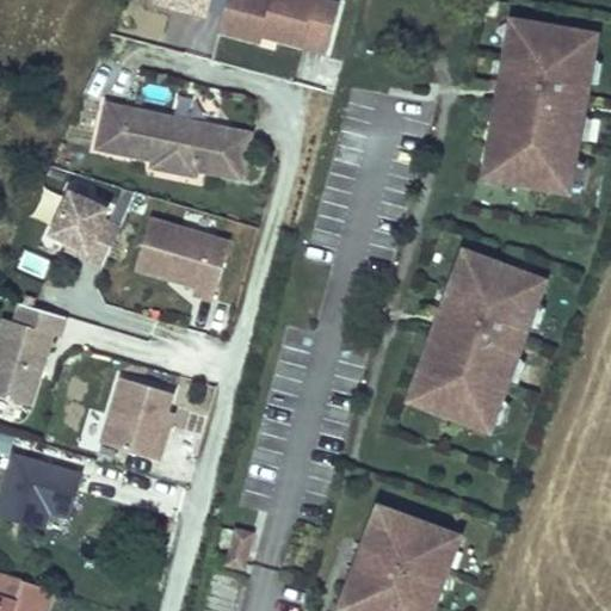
[(159,0),(159,5),(210,18),(214,0),(159,0)]
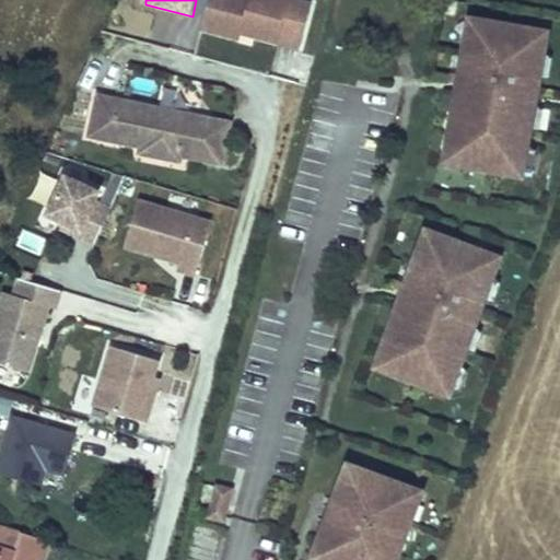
[(301,44),(311,0),(209,0),(202,25),(241,35),(243,25),(253,27),(256,33),(301,44)]
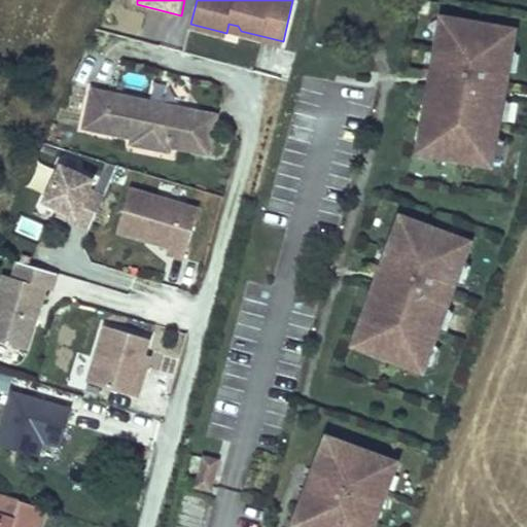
[(451,44),(454,24),(446,22),(443,42),(451,44)]
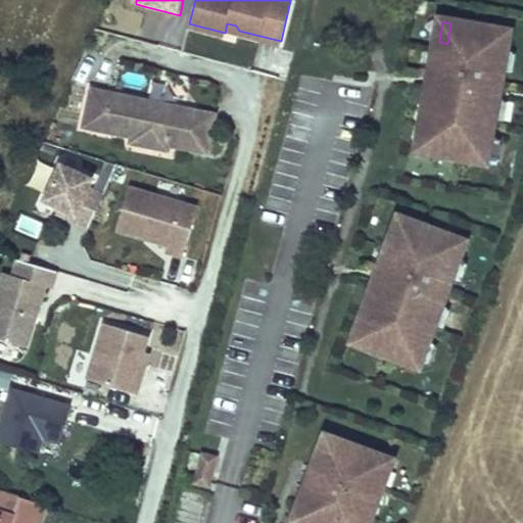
[(481,29),(450,24),(447,44),(439,42),(433,75),(431,83),(439,84),(436,102),(434,102),(425,150),(448,155),(447,161),(491,170),(515,41),(481,35),(481,29)]
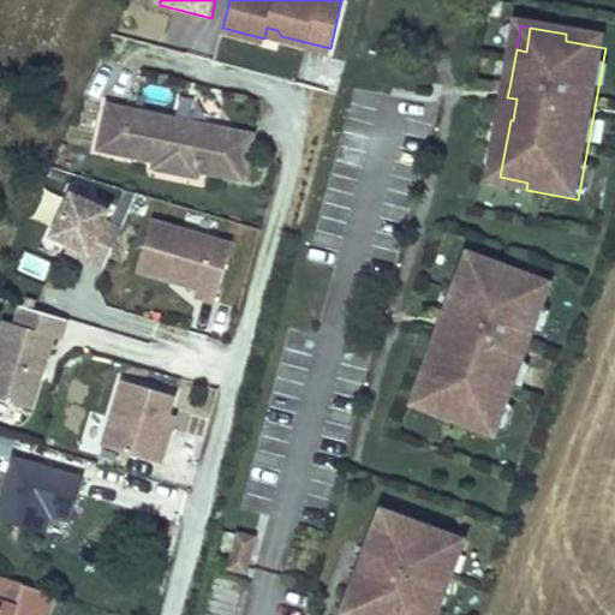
[(507,97),(509,88),(500,87),(499,96),(507,97)]
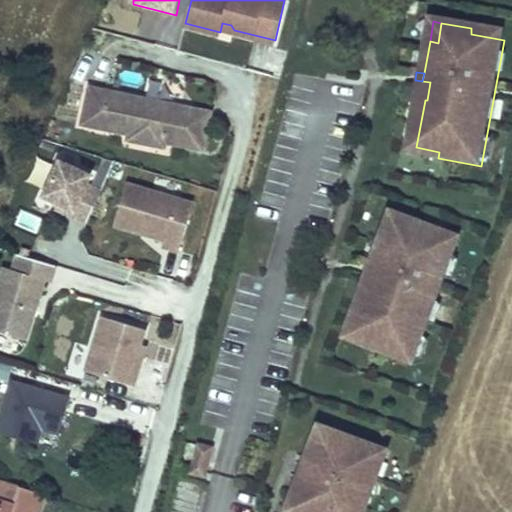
[(174,102),(90,84),(82,121),(128,130),(140,133),(138,141),(164,147),(166,141),(174,102)]
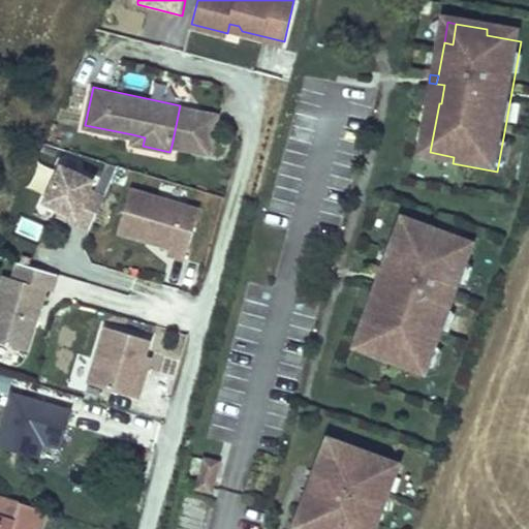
[(172,146),(191,150),(199,110),(180,105),(172,146)]
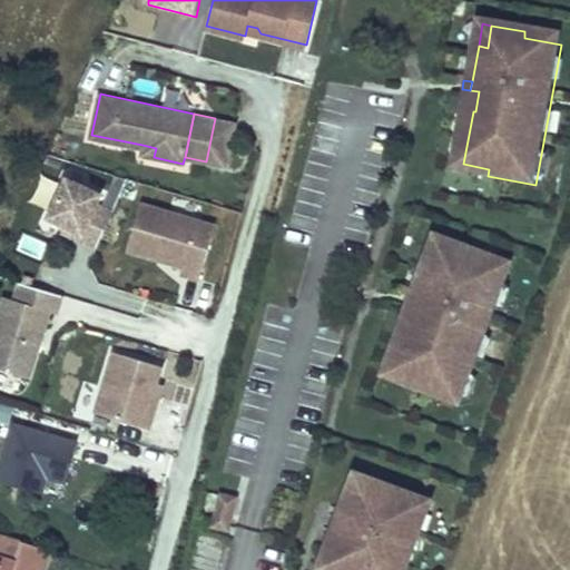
[(215,118),(206,161),(225,165),(235,121),(215,118)]
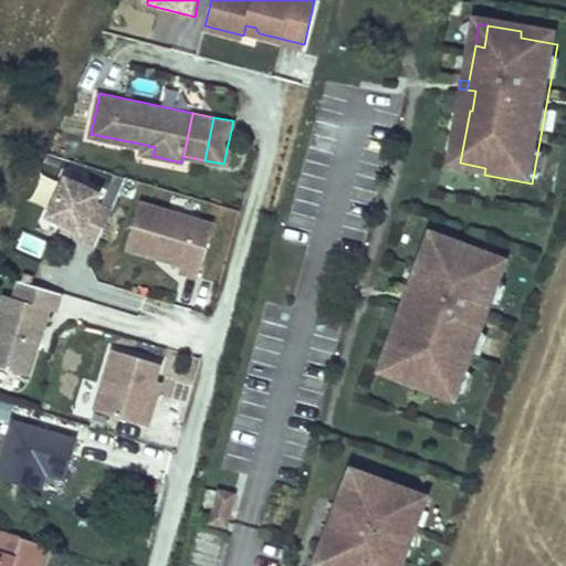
[(155,147),(142,144),(139,154),(153,156),(155,147)]
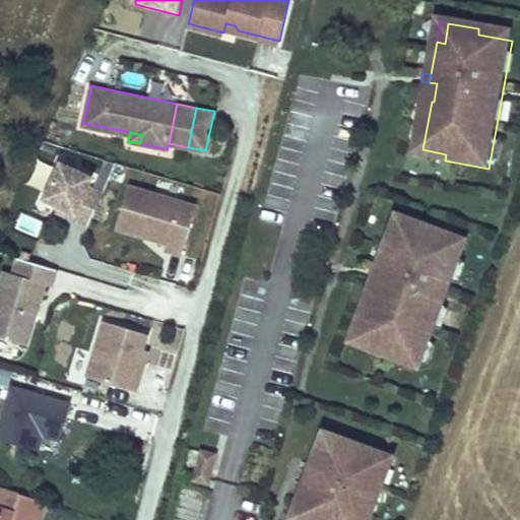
[(91,222),(106,190),(91,183),(95,174),(63,159),(47,196),(64,203),(77,210),(75,215),(91,222)]
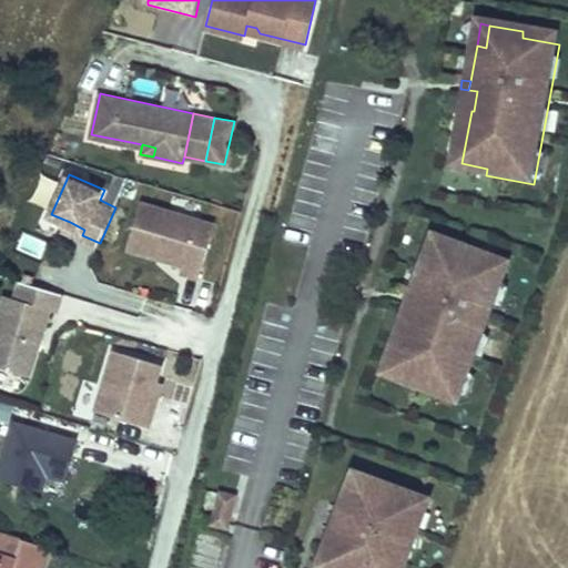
[(198,279),(214,225),(140,203),(125,250),(179,265),(176,272),(198,279)]
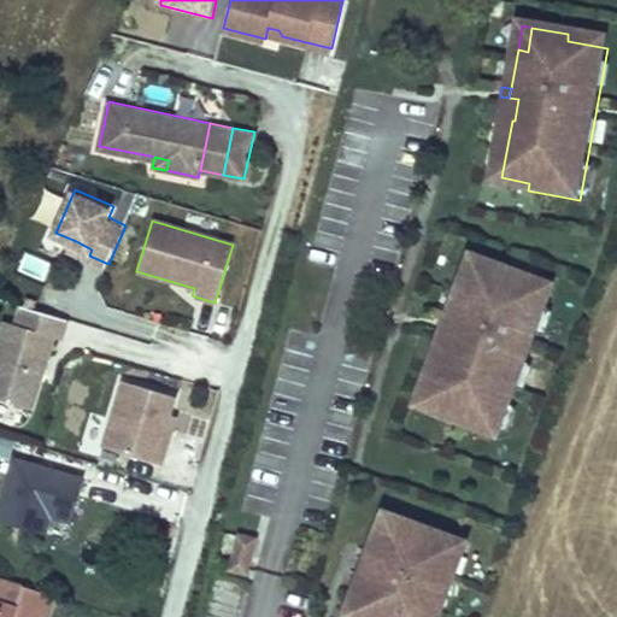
[(72,248),(89,256),(92,250),(76,241),(72,248)]
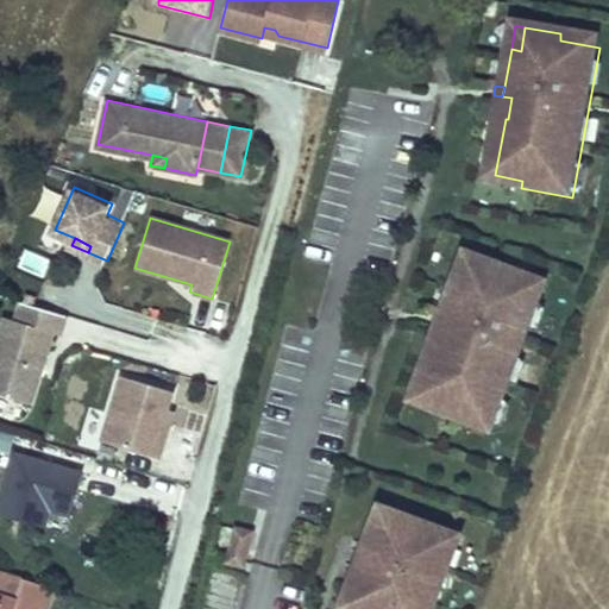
[(18,267),(45,277),(52,259),(25,249),(18,267)]
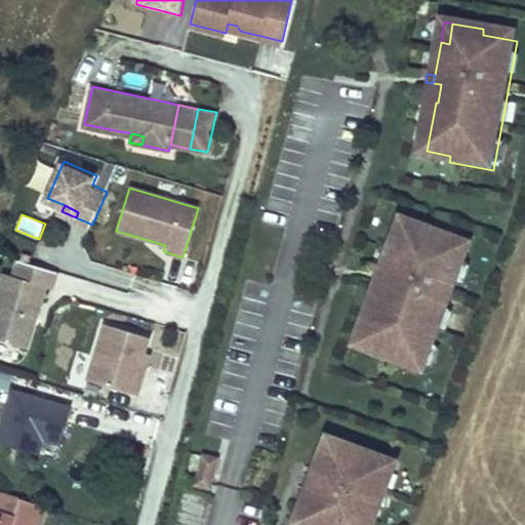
[(403,243),(410,223),(402,220),(395,240),(403,243)]
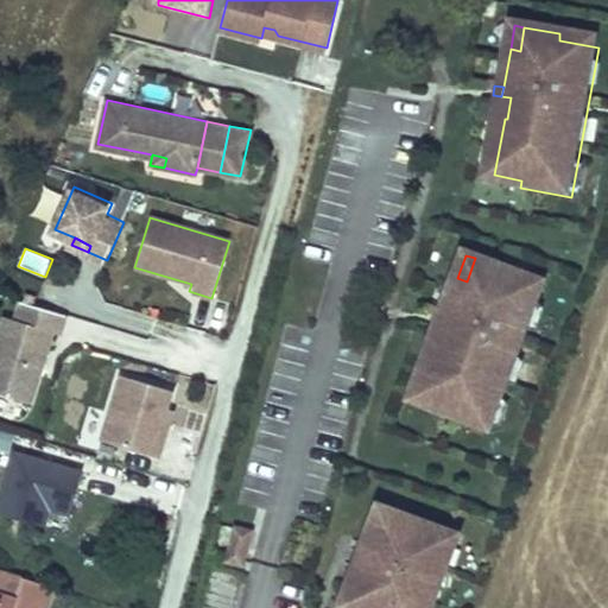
[(510,272),(475,258),(467,282),(457,278),(444,314),(441,323),(449,325),(442,346),(439,344),(419,398),(445,409),(443,416),(491,435),(544,292),(507,278),(510,272)]
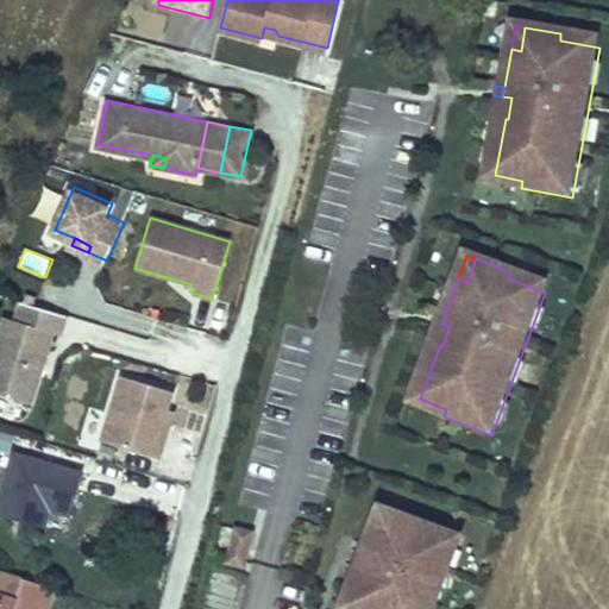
[(67,315),(22,302),(16,320),(5,316),(0,332),(0,394),(32,405),(54,333),(61,334),(67,315)]
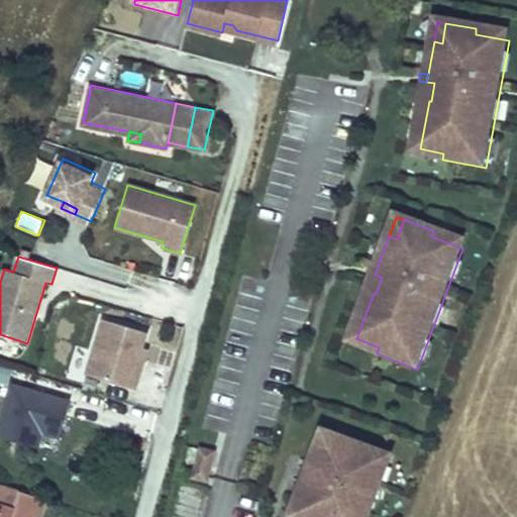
[(375,275),(378,267),(371,264),(368,272),(375,275)]
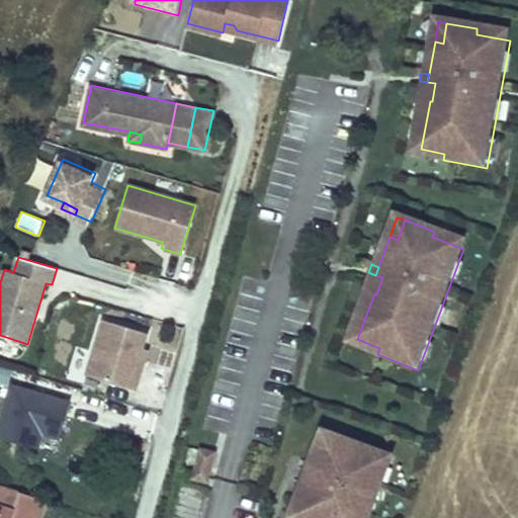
[(136,373),(148,333),(104,320),(87,375),(137,391),(142,374),(136,373)]
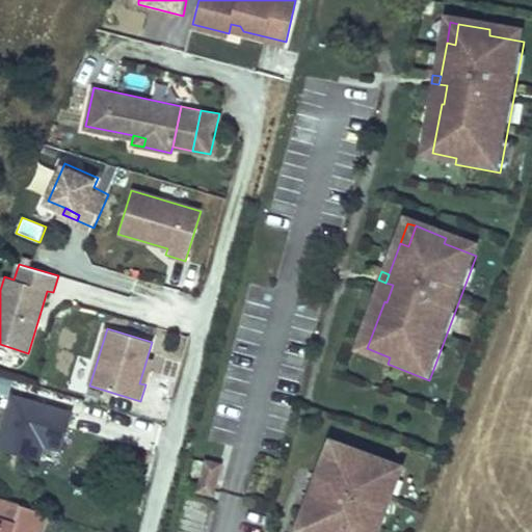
[(78,358),(75,377),(89,379),(91,361),(78,358)]
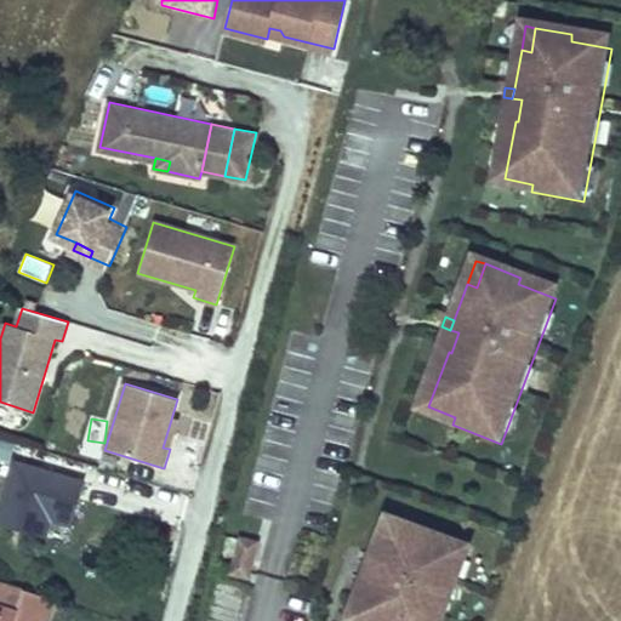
[(85,478),(16,459),(3,505),(51,518),(73,524),(85,478)]
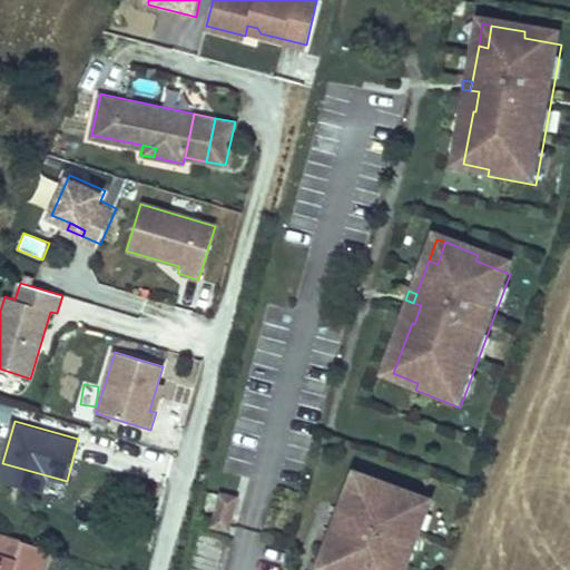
[(47,475),(2,463),(0,471),(0,482),(41,494),(47,475)]
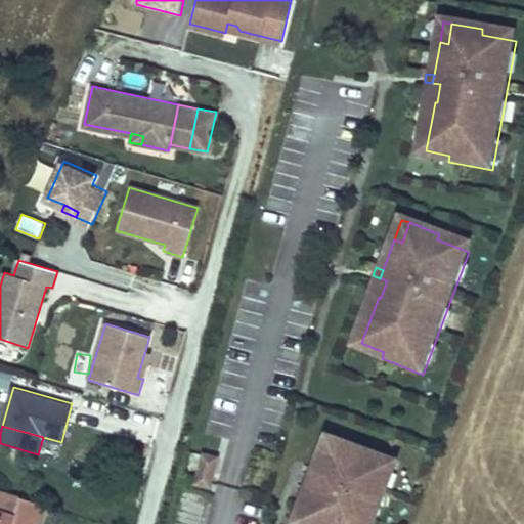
[(344,450),(325,443),(313,472),(338,482),(332,500),(308,491),(301,505),(298,511),(317,518),(314,523),(365,523),(368,517),(372,512),(379,492),(380,487),(387,469),(389,464),(390,463),(345,445),(344,450)]
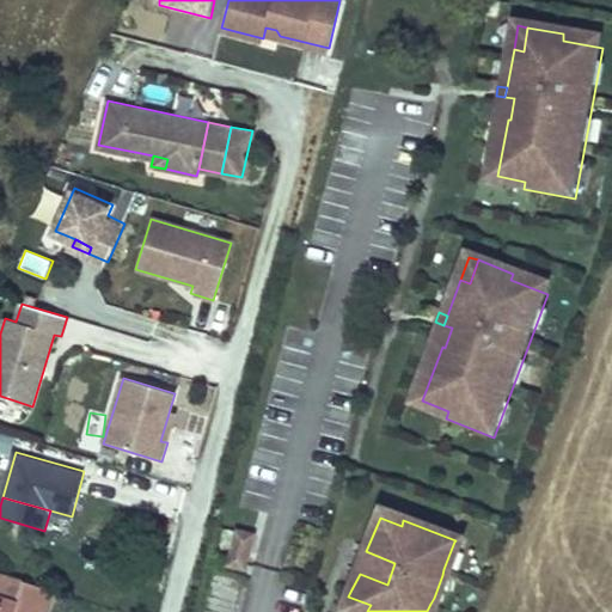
[(239,536),(232,565),(248,569),(255,539),(239,536)]
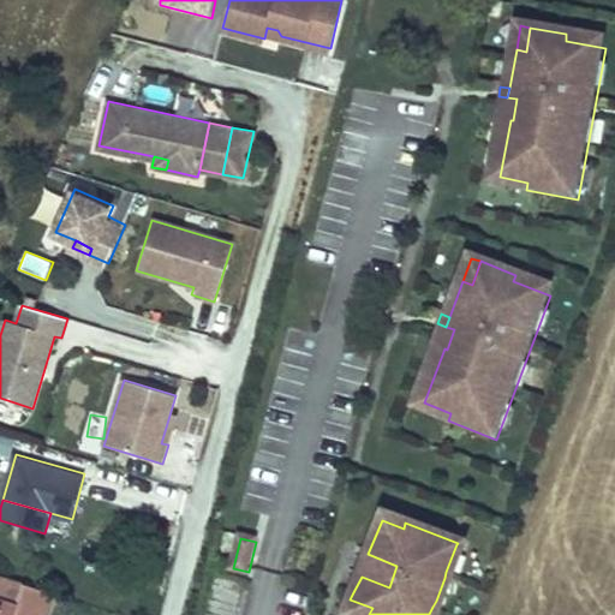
[(466,548),(457,544),(454,550),(464,554),(466,548)]
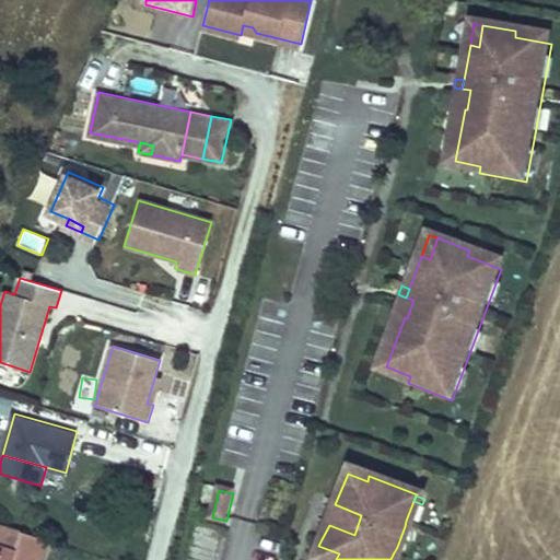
[(361,515),(335,504),(322,539),(329,525),(354,535),(361,515)]
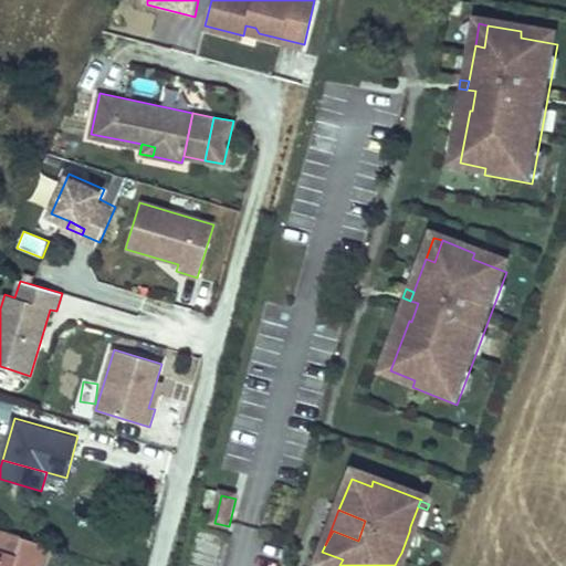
[(419,530),(410,526),(409,532),(417,535),(419,530)]
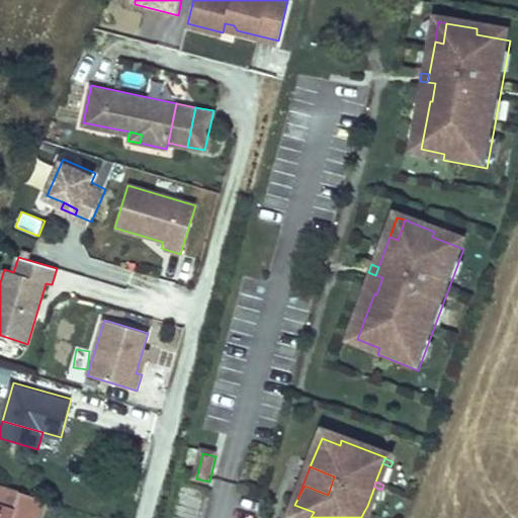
[(0,489),(0,509),(11,513),(17,495),(0,489)]
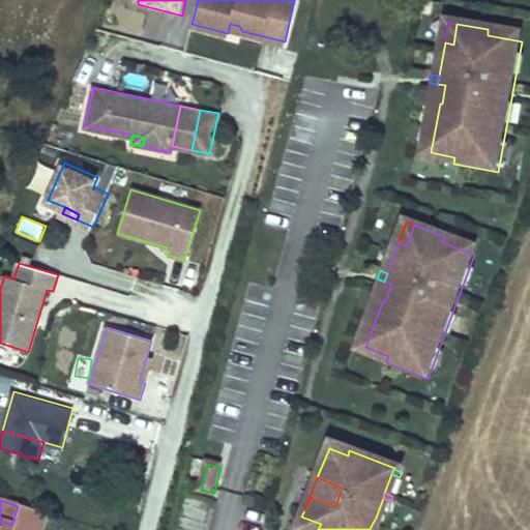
[(11,525),(0,521),(0,529),(39,529),(45,512),(20,505),(13,526),(11,525)]
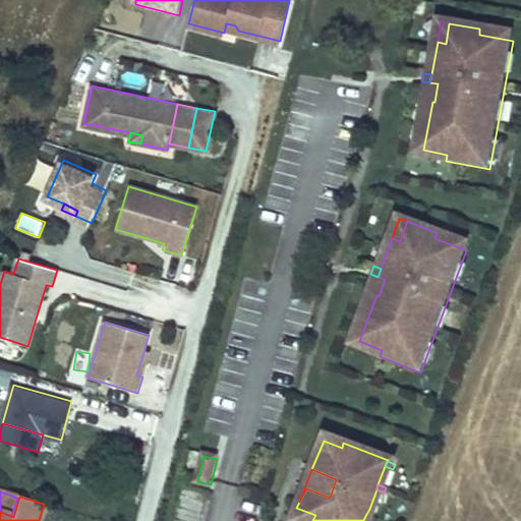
[(377,512),(369,509),(366,514),(374,517),(377,512)]
